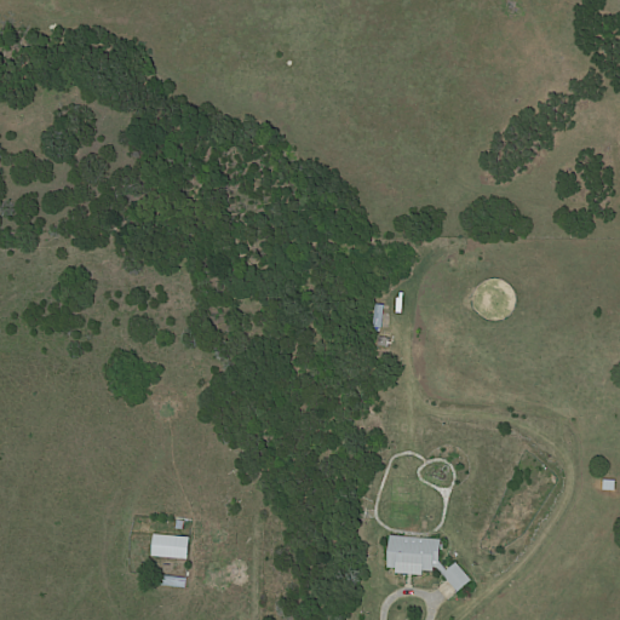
[(386,305),(383,327),(374,326),(377,303),(386,304),(386,305)]
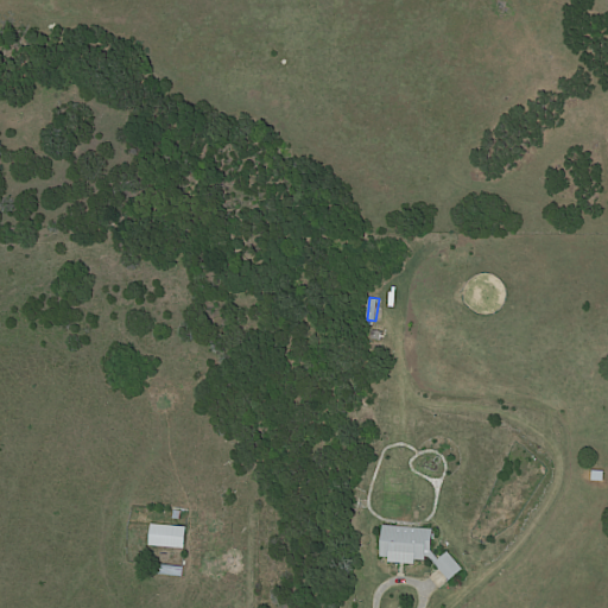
[(372,330),(384,331),(381,340),(371,337),(372,330)]
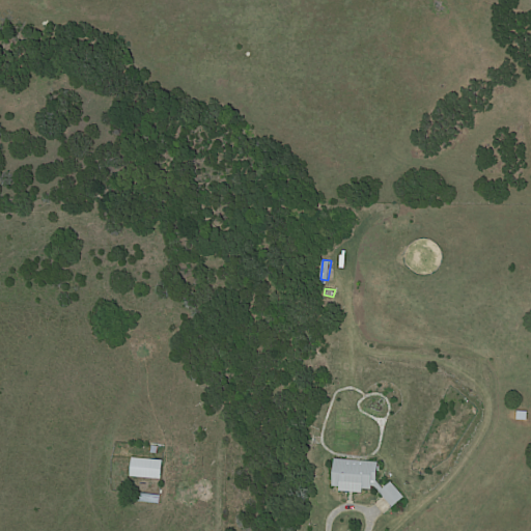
[(519,411),(528,412),(528,420),(519,419),(519,411)]
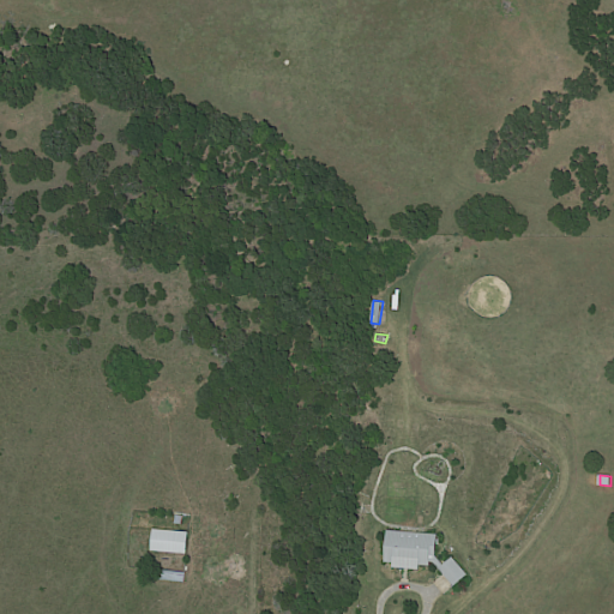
[(175,523),(176,515),(185,516),(184,524),(175,523)]
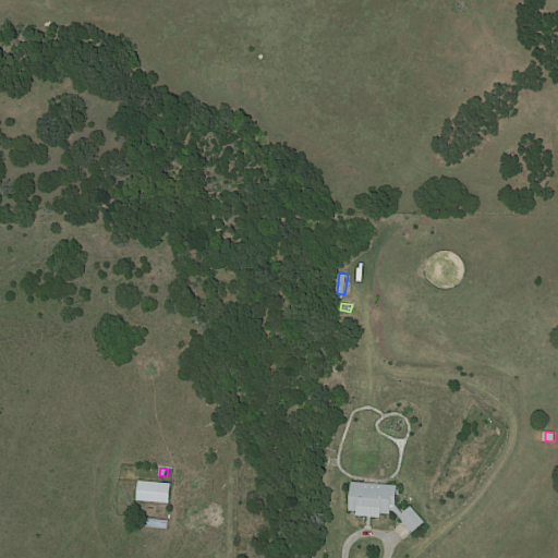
[(137,500),(140,481),(172,483),(170,504),(137,500)]
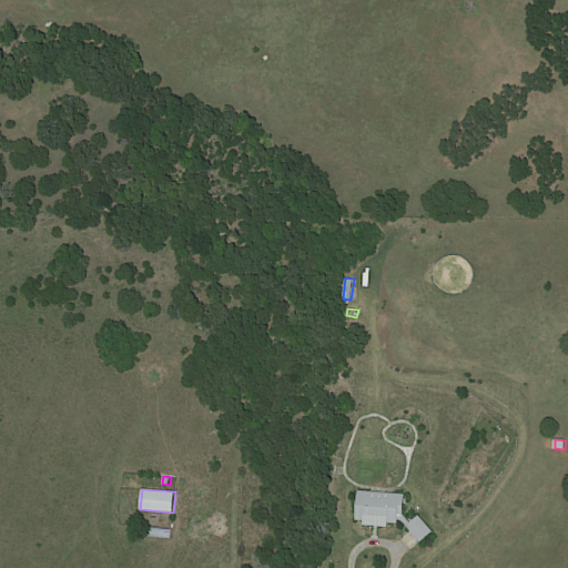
[(375,492),(405,494),(403,514),(411,521),(419,515),(433,531),(421,543),(401,519),(398,519),(398,523),(388,523),(388,527),(363,525),(364,520),(356,520),(358,490),(375,492)]
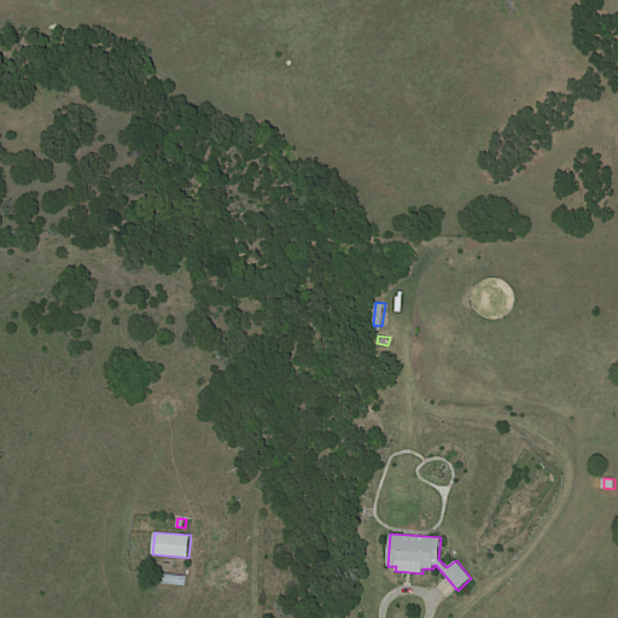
[(186,586),(157,583),(158,573),(187,576),(186,586)]
